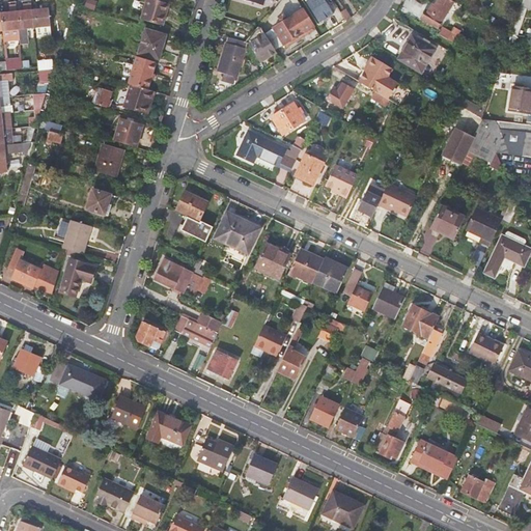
[(163,27),(170,3),(158,0),(146,0),(141,21),(163,27)]
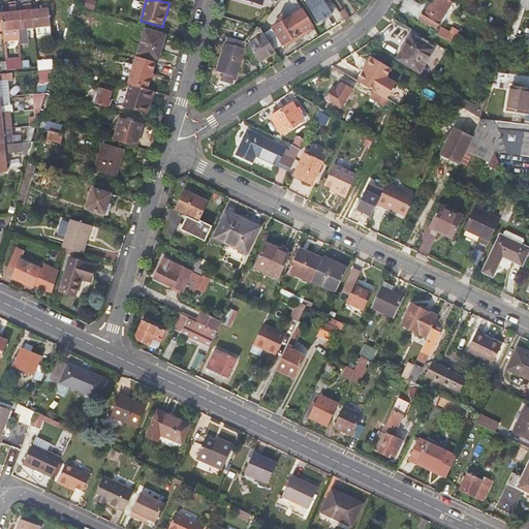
[(305,0),(319,22),(335,12),(327,0),(305,0)]
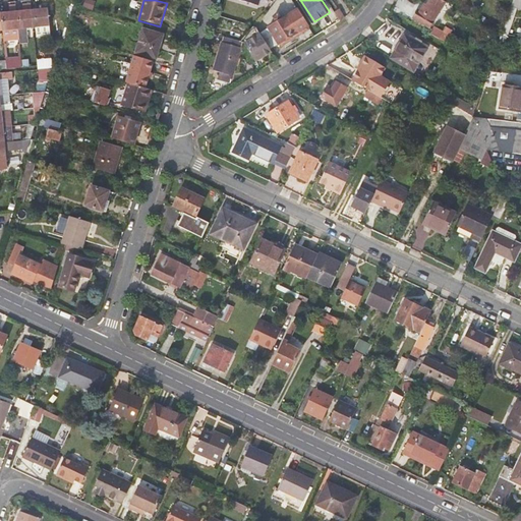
[(429,27),(441,9),(445,2),(446,0),(445,0),(429,0),(427,4),(425,3),(420,11),(418,10),(413,17),(429,27)]
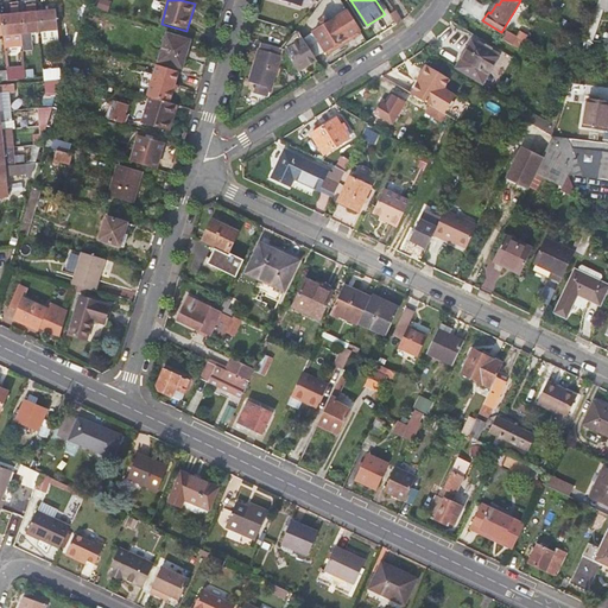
[(603,8),(597,6),(588,33),(586,39),(589,39),(594,29),(596,29),(603,8)]
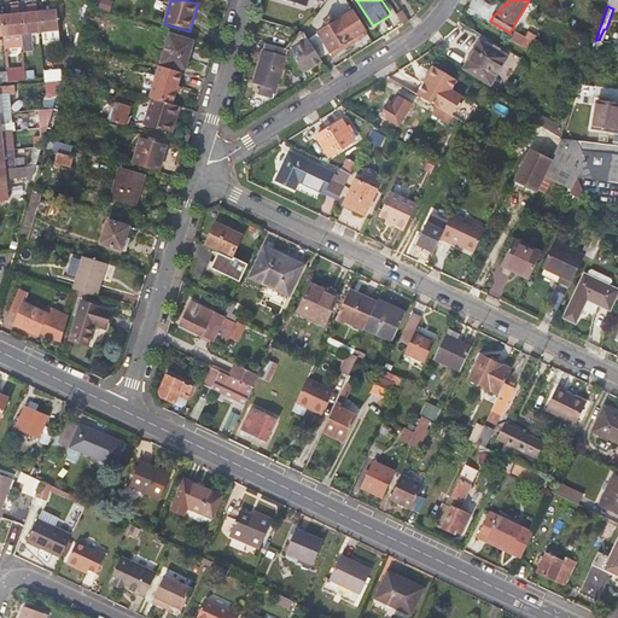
[(69,10),(39,13),(40,31),(42,31),(44,44),(60,41),(59,30),(71,29),(69,10)]
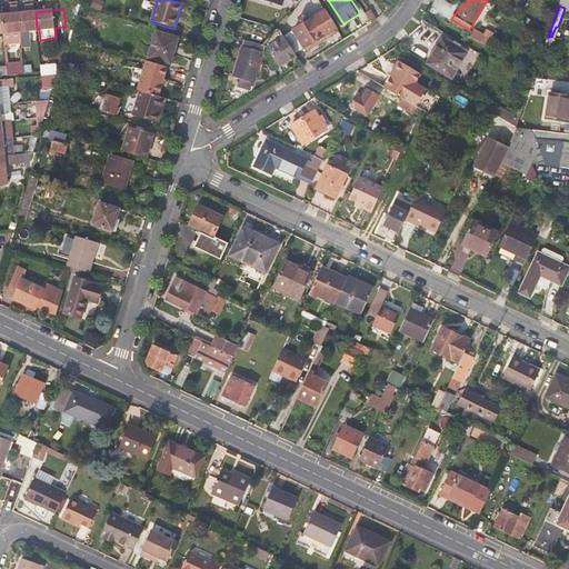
[(302,25),(285,36),(286,38),(296,53),(337,28),(326,10),(308,21),(305,16),(299,19),(302,25)]
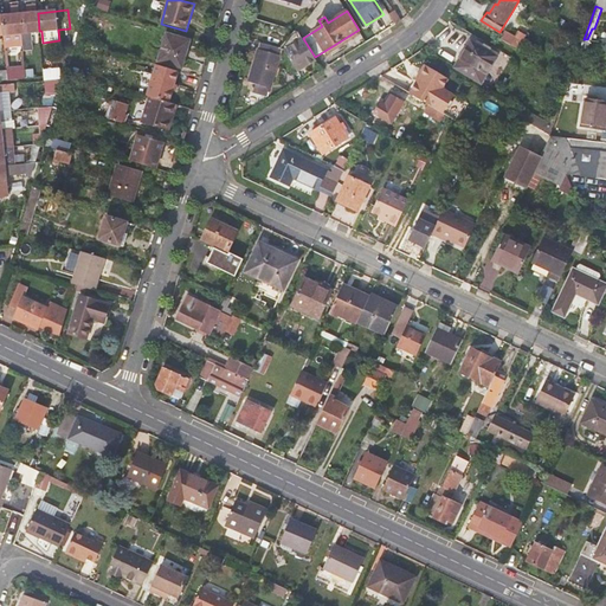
[(38,13),(19,14),(23,43),(23,49),(33,47),(32,32),(39,31),(38,13)]
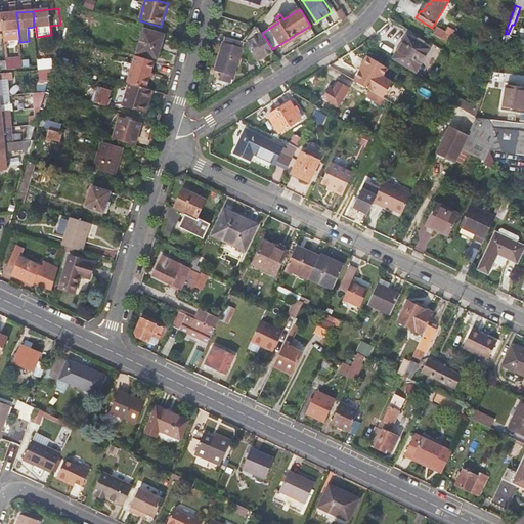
[(16,12),(1,14),(3,31),(3,39),(19,37),(16,12)]
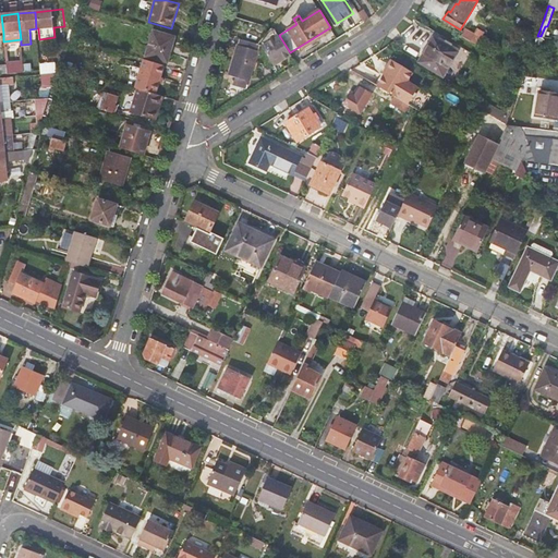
[(473,43),(475,39),(473,38),(475,34),(465,28),(461,35),(473,43)]
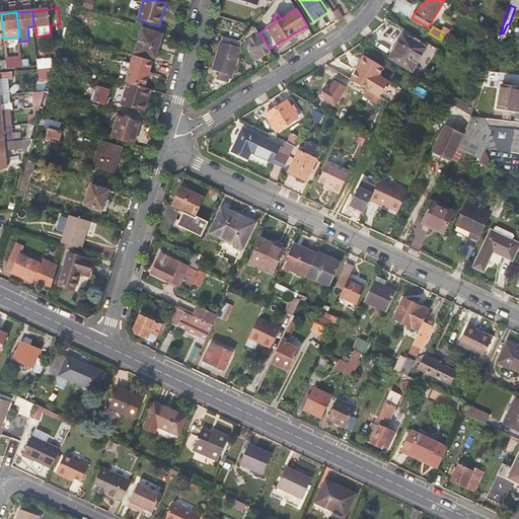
[(156,59),(163,34),(143,28),(136,53),(156,59)]
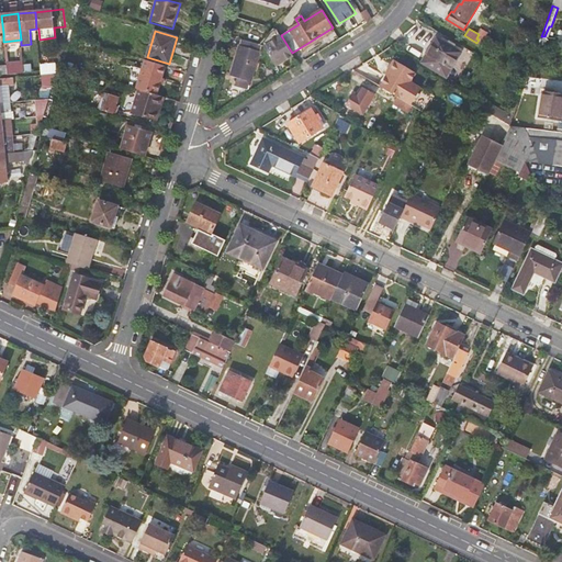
[(544,49),(548,37),(544,36),(541,36),(537,47),(544,49)]
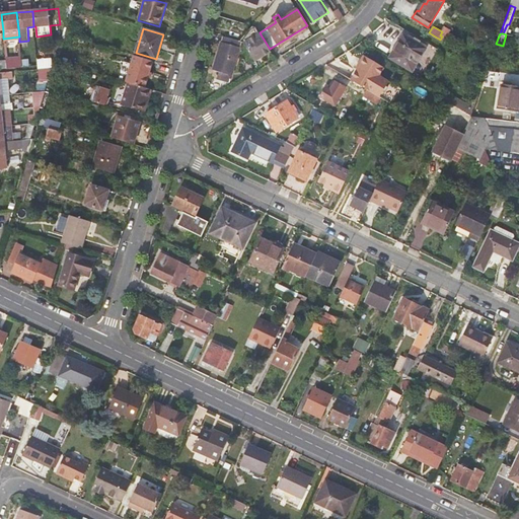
[(256,63),(273,53),(270,49),(261,34),(244,44),(256,63)]
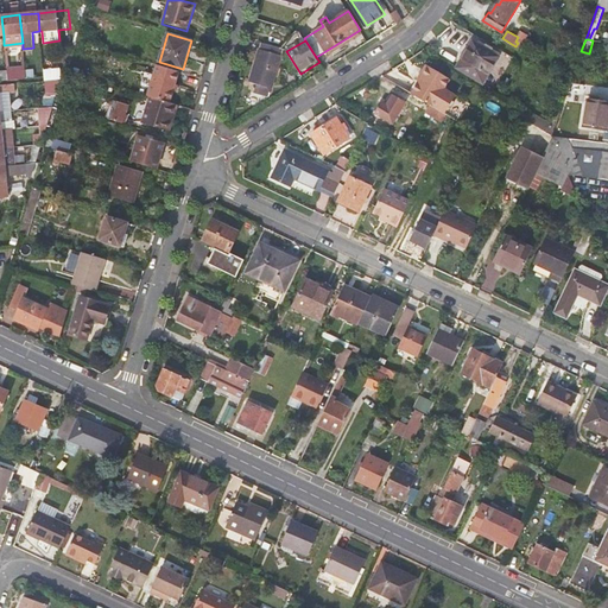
[(499,57),(473,40),(457,67),(483,82),(499,57)]
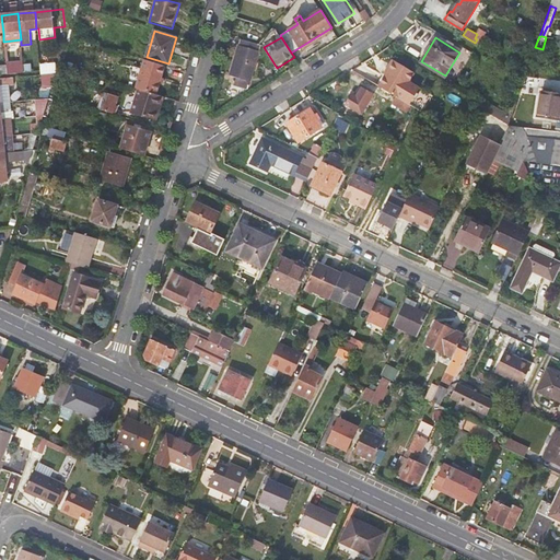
[(248,85),(260,45),(241,39),(231,73),(235,76),(234,81),(248,85)]
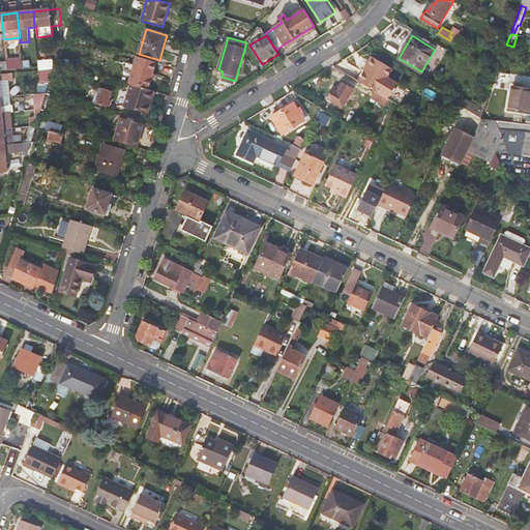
[(149,89),(156,62),(137,56),(134,65),(128,83),(131,84),(149,89)]
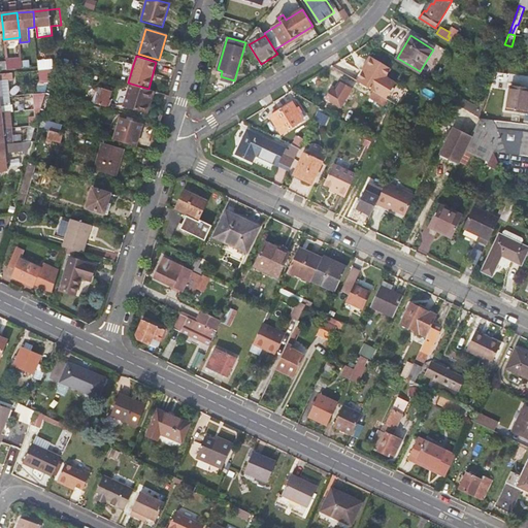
[(392,68),(371,56),(362,71),(364,73),(359,81),(380,94),(387,98),(397,83),(387,77),(392,68)]
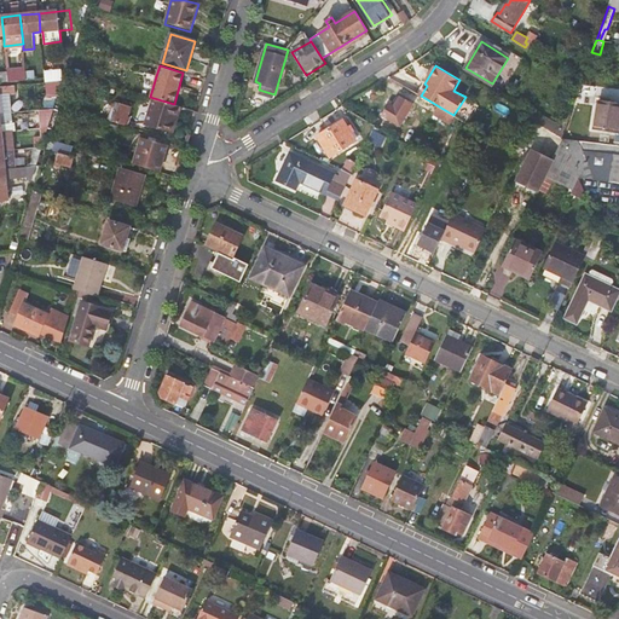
[(25,70),(6,73),(7,82),(27,80),(25,71),(25,70)]
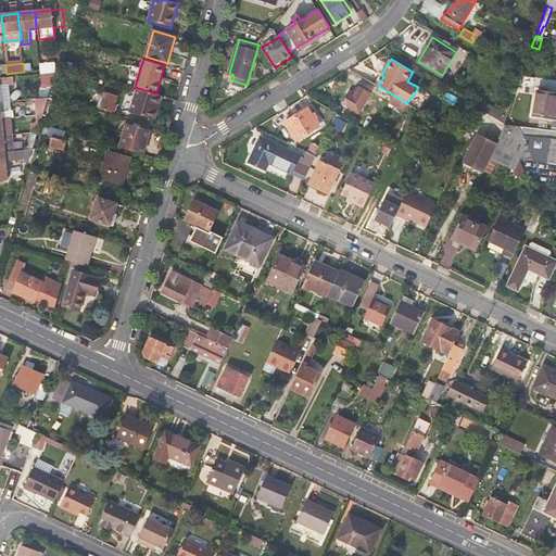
[(30,63),(23,64),(24,72),(32,72),(30,63)]
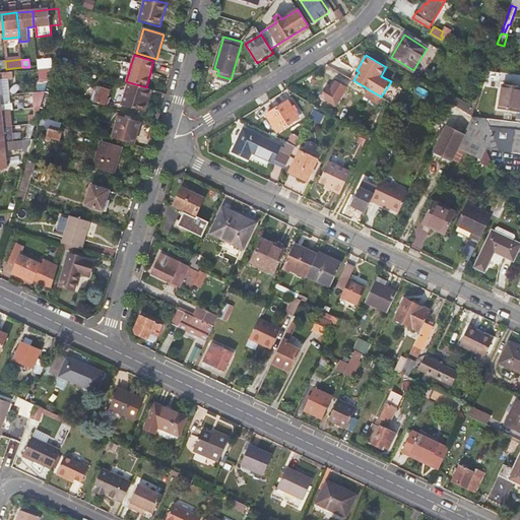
[(38,83),(38,91),(45,91),(52,68),(45,68),(46,82),(38,83)]
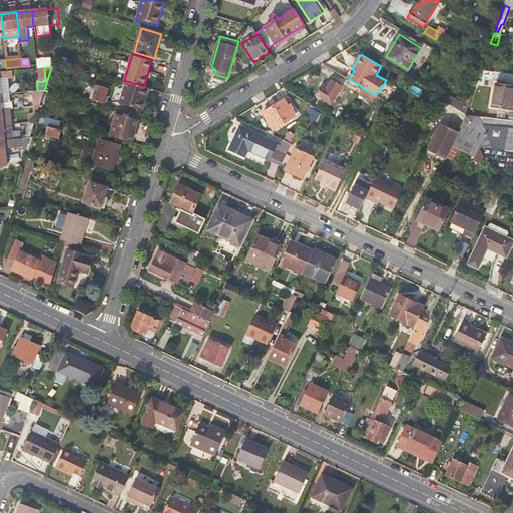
[(0,94),(9,93),(6,71),(0,71),(0,94)]
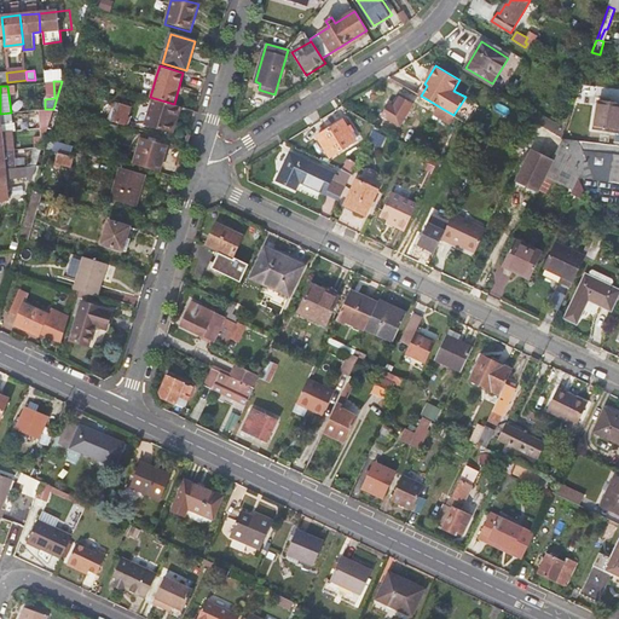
[(171,132),(179,106),(174,104),(154,98),(145,125),(171,132)]
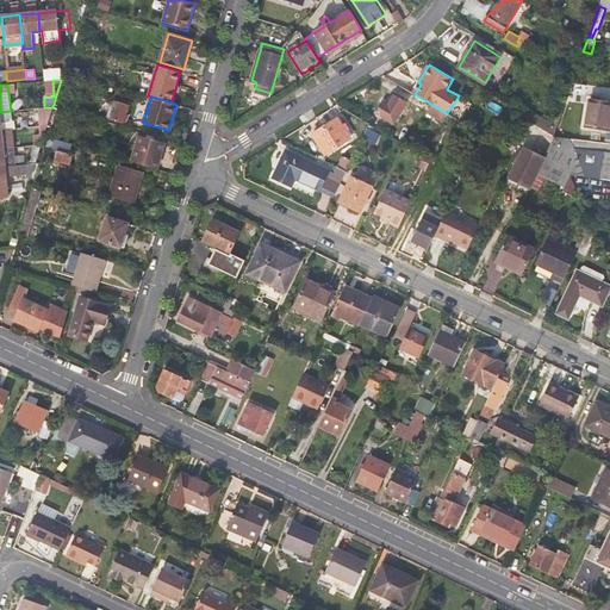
[(388,105),(384,103),(378,113),(394,123),(406,103),(394,97),(388,105)]
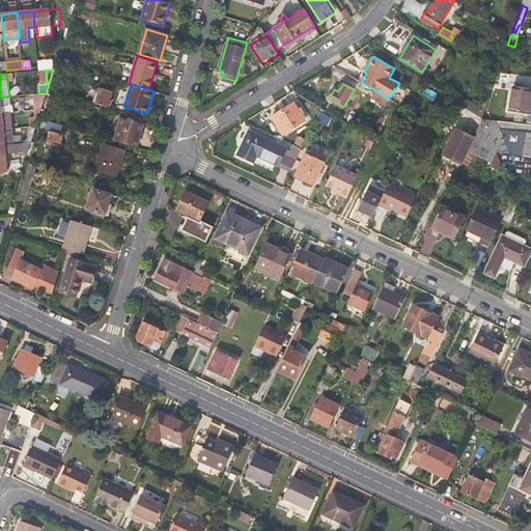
[(530,88),(513,86),(510,110),(530,112),(530,88)]
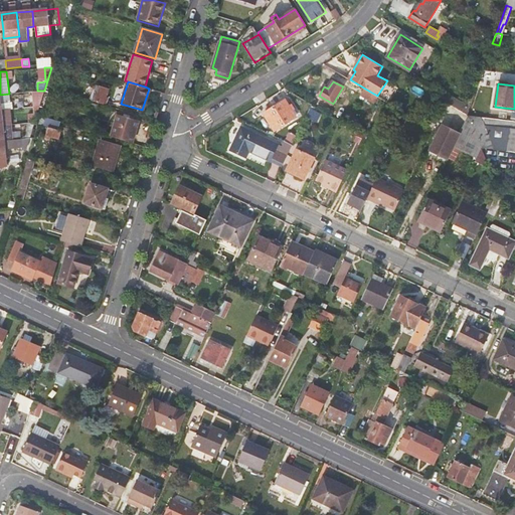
[(93,91),(90,101),(104,105),(109,90),(100,87),(98,92),(93,91)]
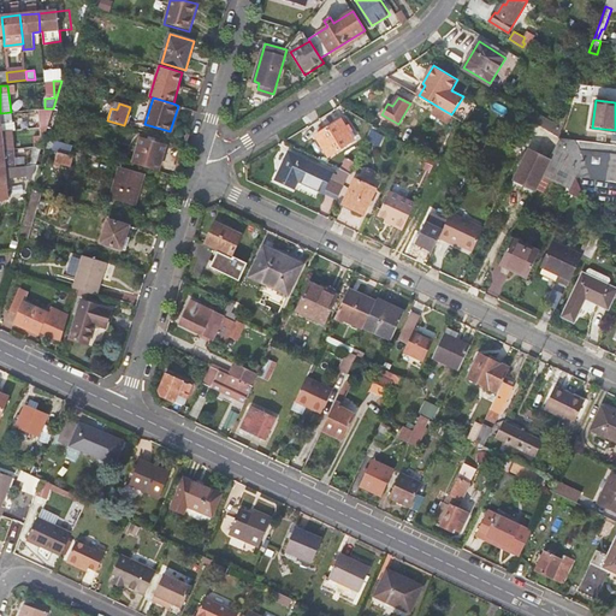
[(40,110),(41,129),(47,128),(53,108),(45,108),(40,110)]
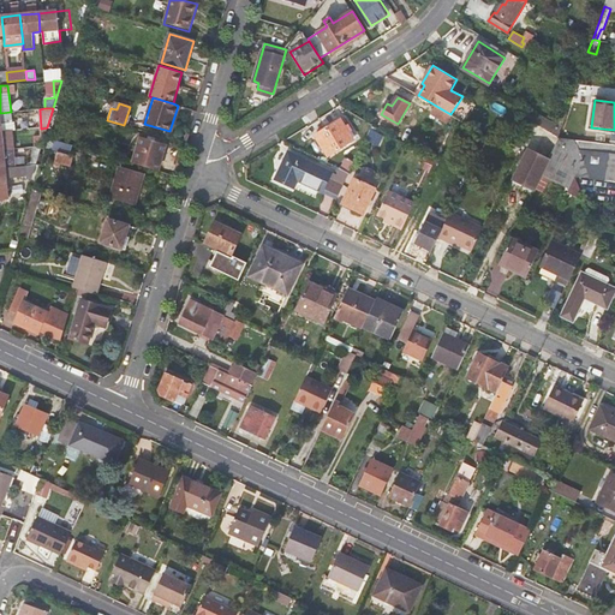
[(451,124),(455,117),(442,109),(437,117),(451,124)]
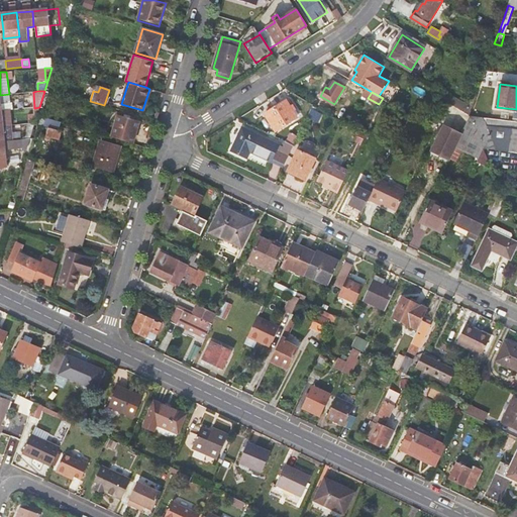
[(473,107),(451,95),(447,102),(470,115),(473,107)]
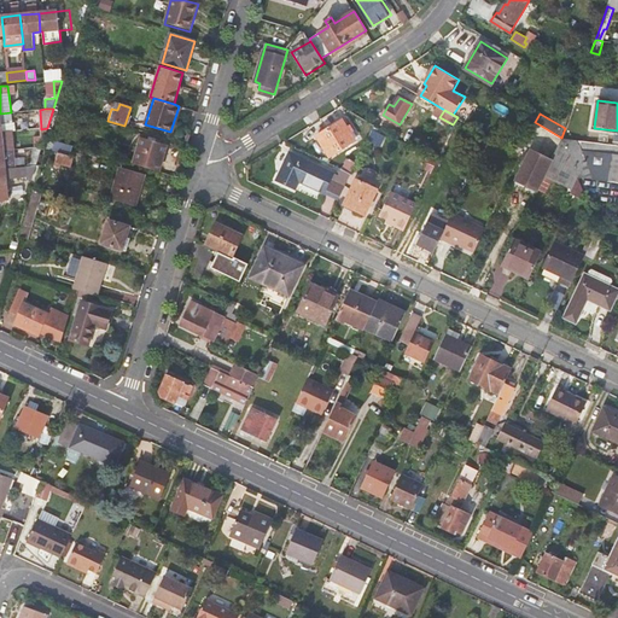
[(355,140),(342,120),(318,135),(331,156),(355,140)]
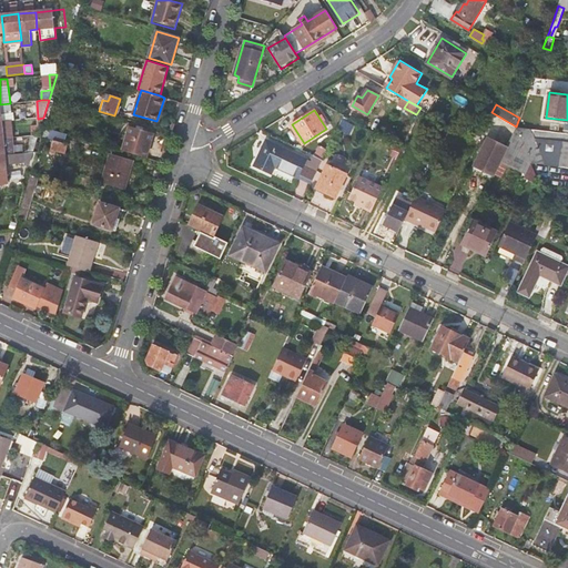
[(490,132),(488,138),(507,146),(515,130),(516,127),(492,112),(484,129),(490,132)]
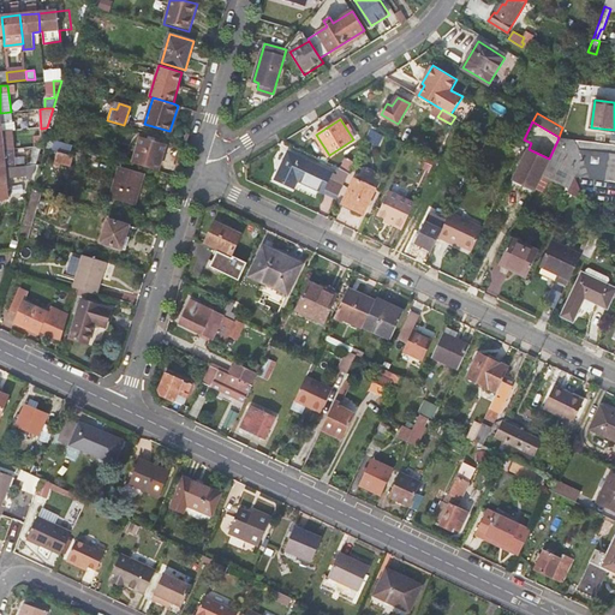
[(34,129),(35,147),(42,145),(47,127),(41,129),(34,129)]
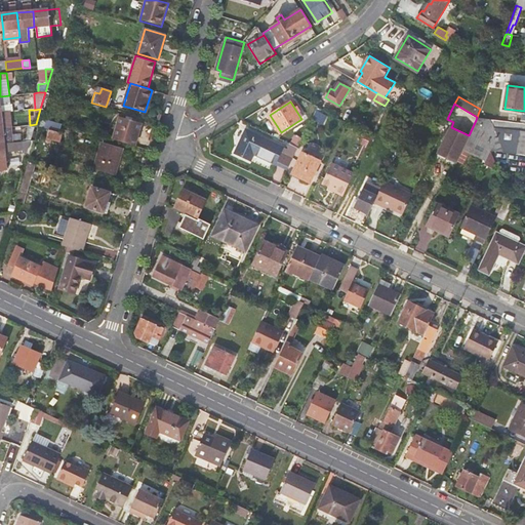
[(0,127),(11,127),(10,112),(2,112),(0,112),(0,127)]
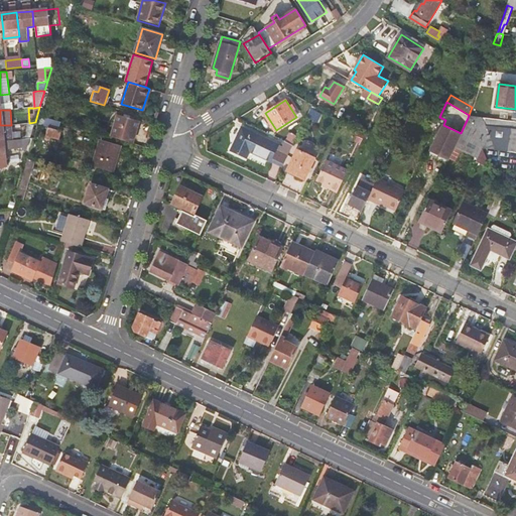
[(323,115),(312,110),(308,119),(317,124),(323,115)]
